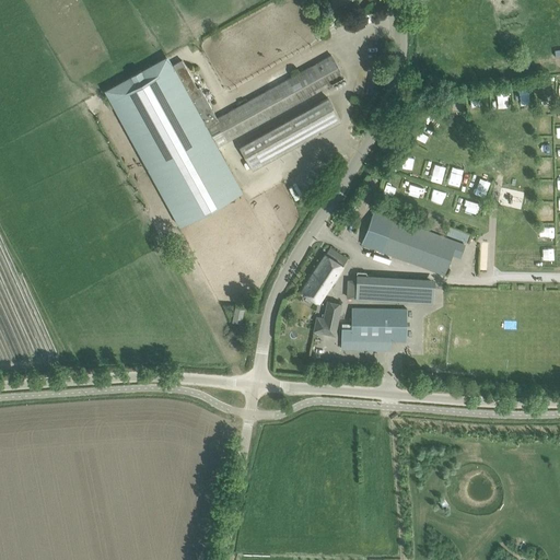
[(114,107),(174,217),(179,225),(242,191),(218,147),(224,142),(342,77),(330,55),(217,118),(199,86),(197,89),(182,60),(173,65),(172,65),(109,100),(111,102),(106,104),(109,109),(114,107)]
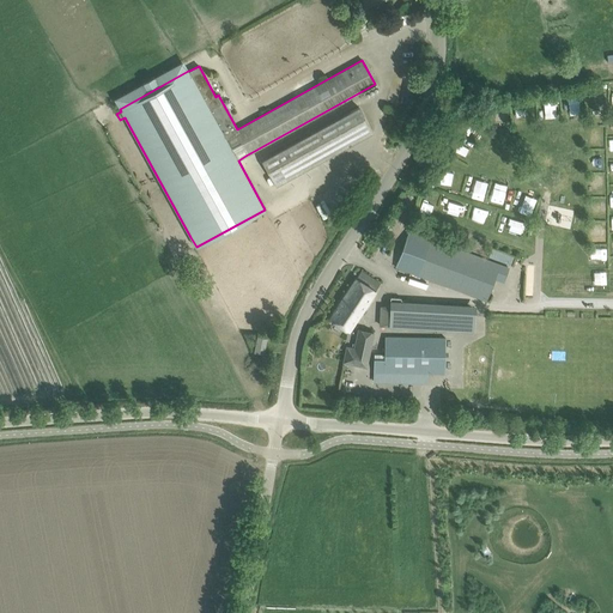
[(358,107),(262,161),(275,186),(372,133),(358,107)]
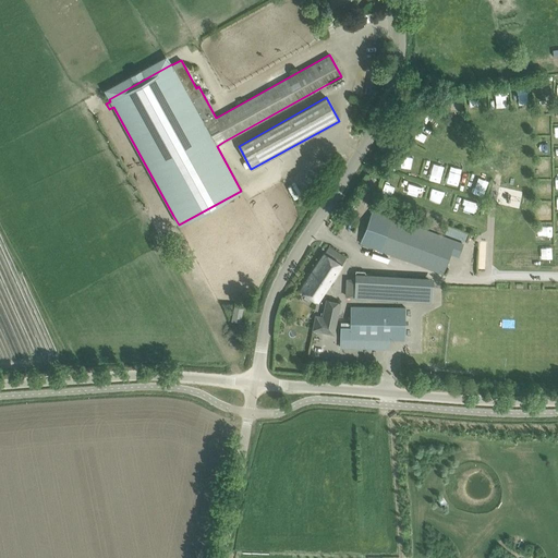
[(413,168),(413,157),(404,156),(403,167),(413,168)]
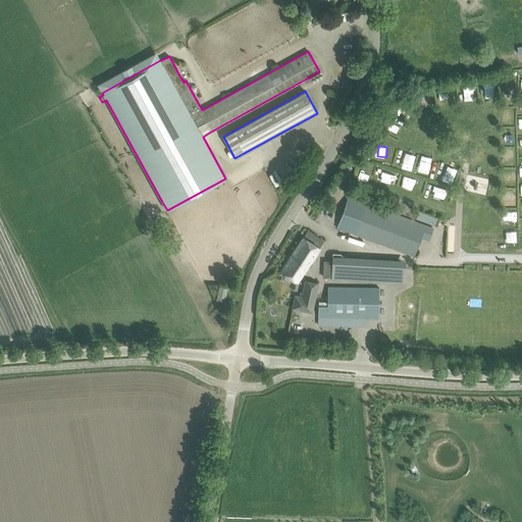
[(427,174),(433,157),(422,154),(417,171),(427,174)]
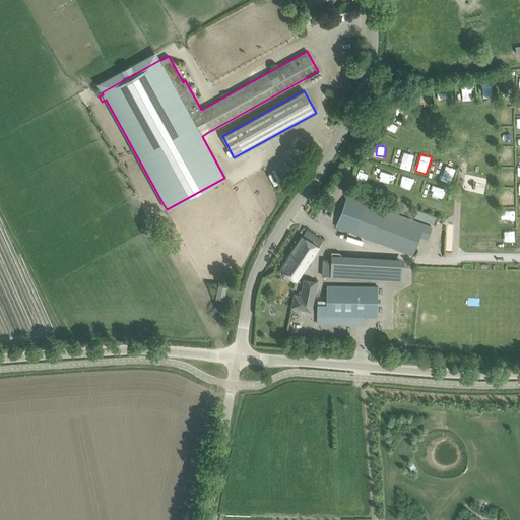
[(372,165),(368,179),(393,186),(397,172),(372,165)]
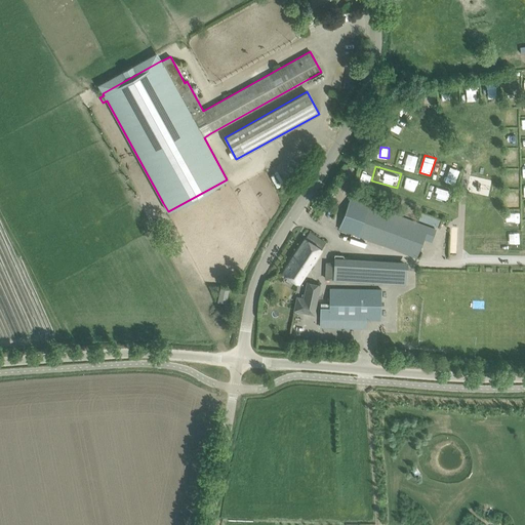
[(362,167),(360,176),(370,178),(371,169),(362,167)]
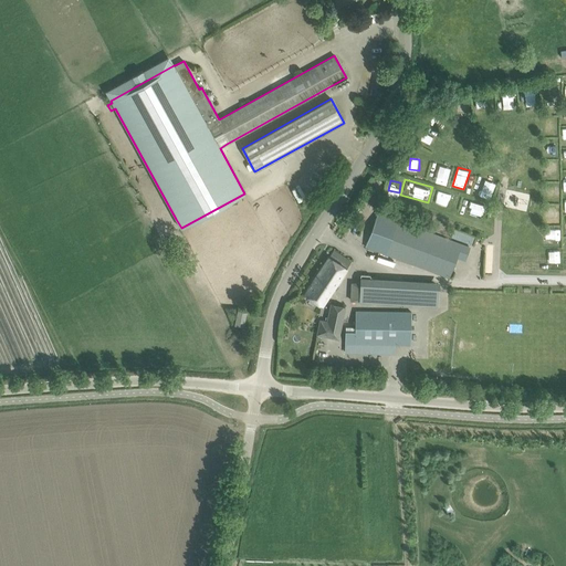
[(462,211),(475,212),(477,201),(463,199),(462,211)]
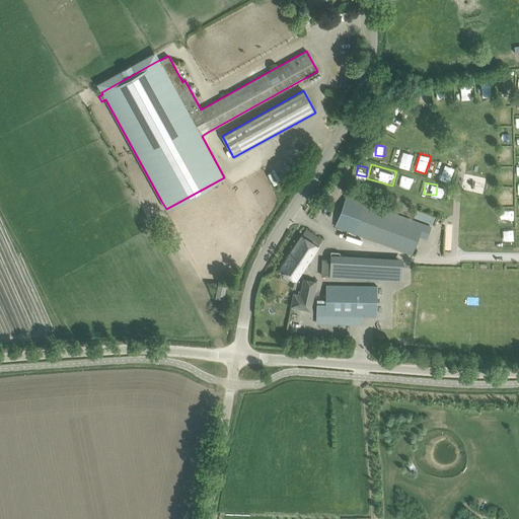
[(335,226),(344,230),(412,254),(419,234),(427,236),(430,227),(346,196),(335,226)]
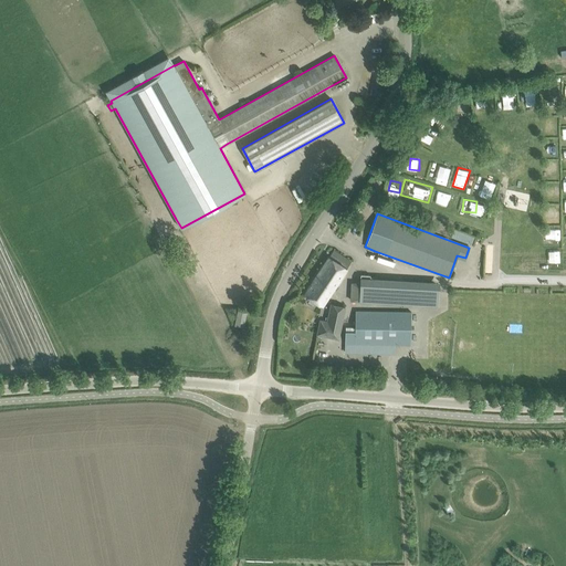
[(350,262),(333,250),(304,294),(322,306),(350,262)]
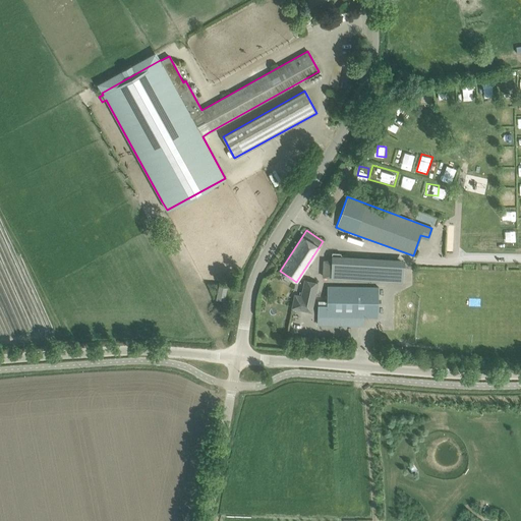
[(331,273),(331,277),(402,281),(404,265),(394,264),(394,258),(343,255),(343,256),(332,255),(331,261),(324,261),(324,273),(331,273)]
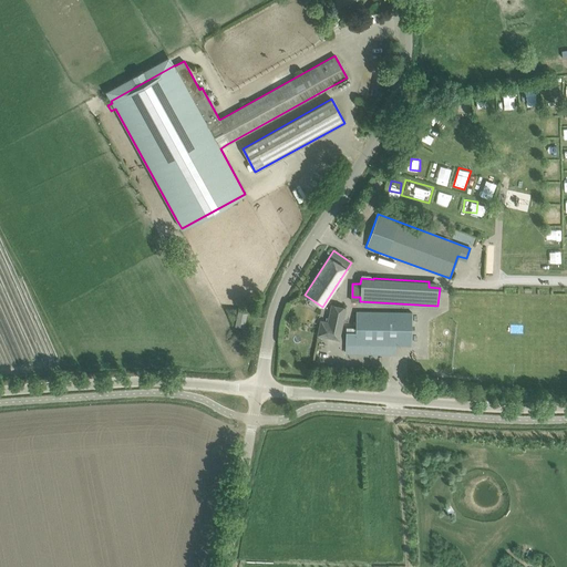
[(320,320),(317,333),(325,336),(333,338),(336,330),(340,331),(346,307),(332,303),(328,321),(320,320)]
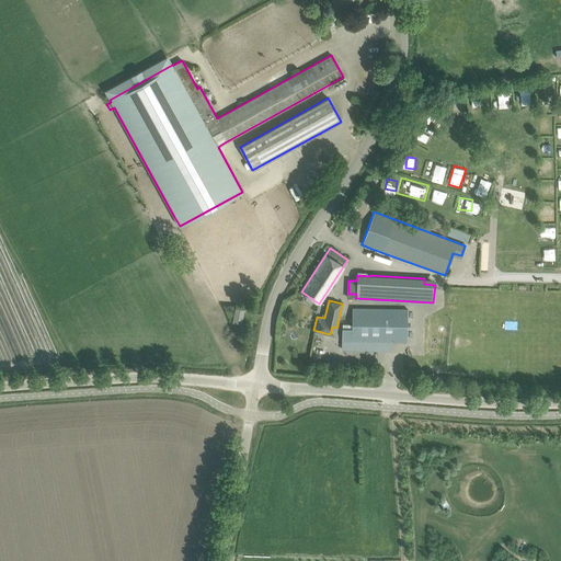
[(241,323),(243,309),(236,307),(232,321),(241,323)]
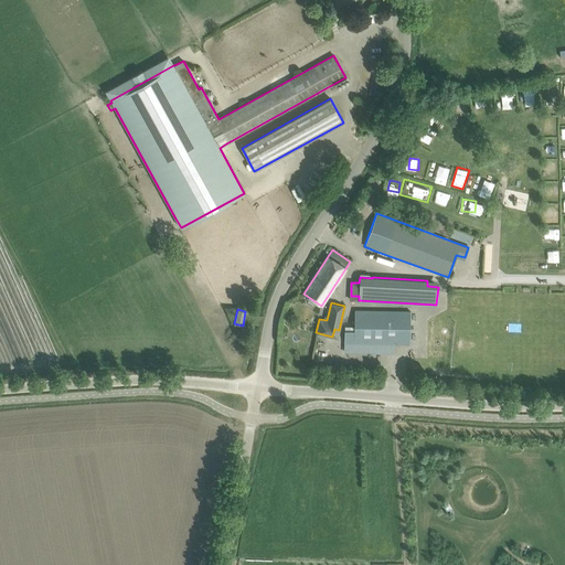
[(344,330),(344,343),(409,344),(409,311),(354,310),(354,331),(344,330)]
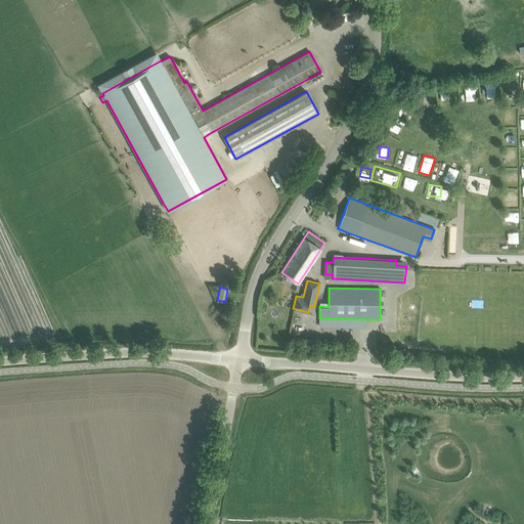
[(470,349),(471,340),(462,340),(462,348),(470,349)]
